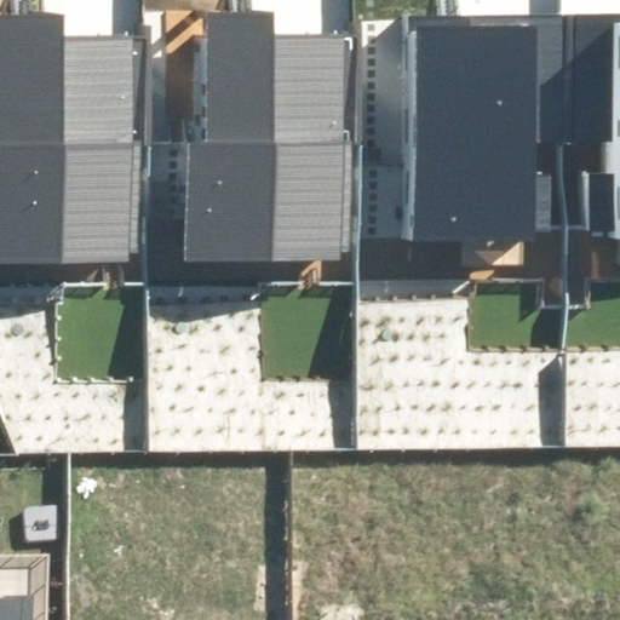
[(185,260),(343,260),(343,250),(351,250),(352,144),(344,145),(344,39),(274,38),(274,13),(208,12),(207,142),(187,142),(185,260)]
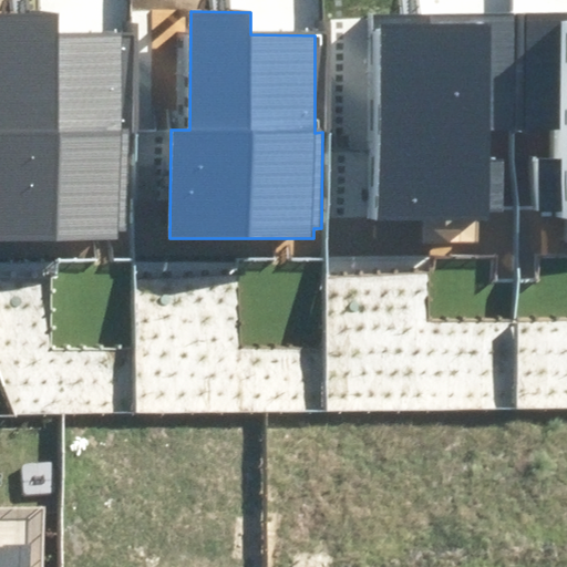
[(540,215),(566,215),(566,11),(525,12),(524,125),(559,125),(559,163),(540,163),(540,215)]
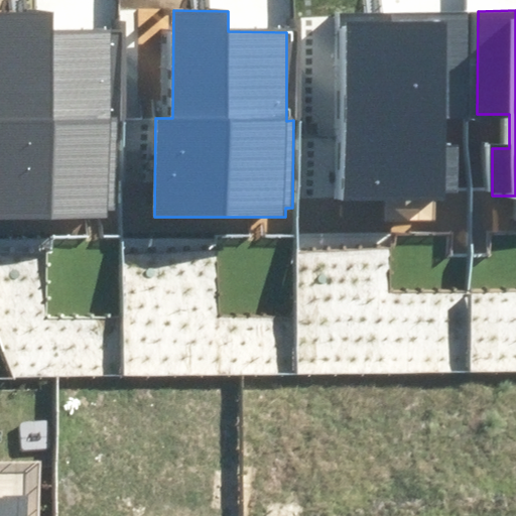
[(0,216),(107,219),(107,212),(117,212),(119,118),(110,118),(112,33),(51,32),(51,14),(0,12),(0,216)]
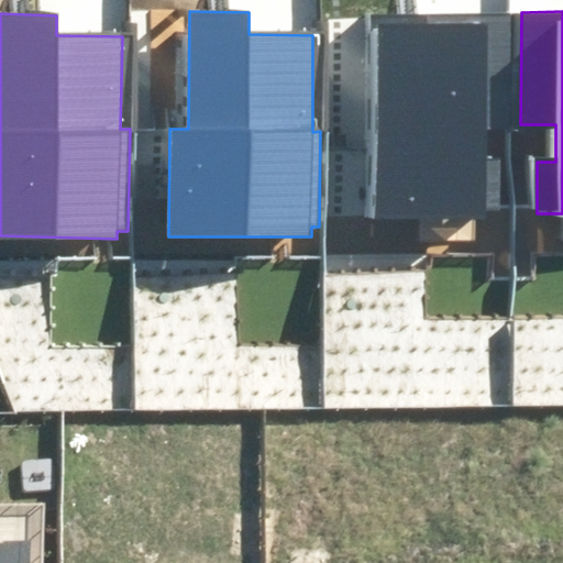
[(372,213),(500,213),(500,159),(481,159),(481,129),(510,129),(510,14),(372,14),(372,213)]
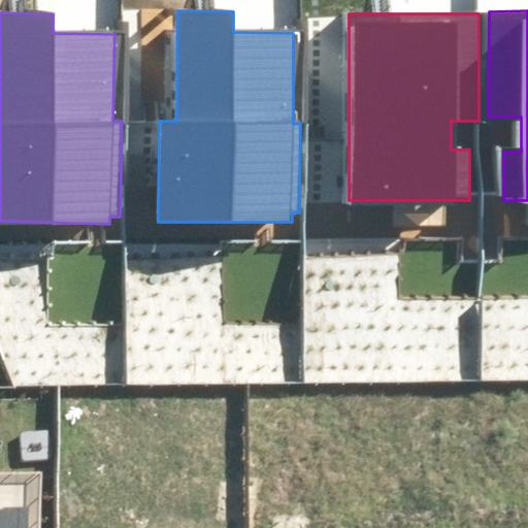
[(0,527),(23,527),(23,507),(0,507),(0,527)]
